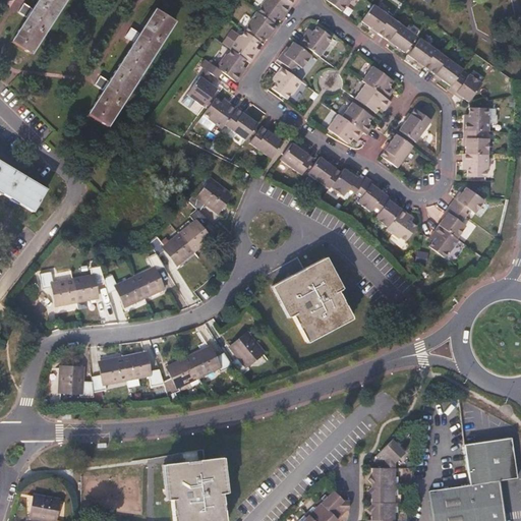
[(11,42),(30,54),(64,0),(37,0),(32,9),(24,5),(22,9),(19,13),(26,17),(11,42)]
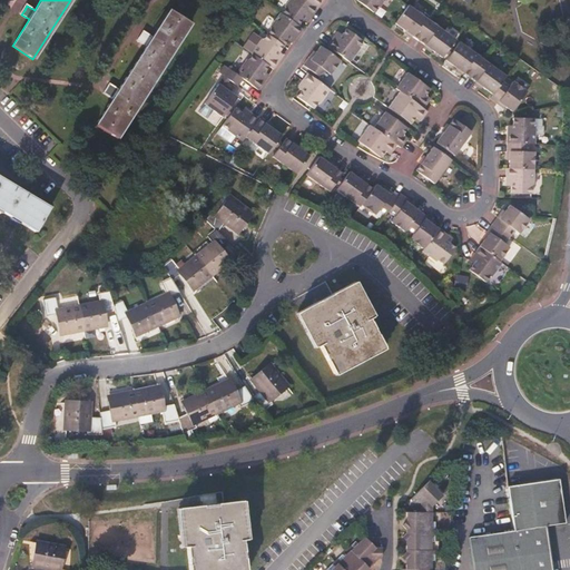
[(305,20),(310,13),(312,15),(317,8),(307,0),(295,0),(295,1),(292,0),(287,0),(279,11),(301,27),(305,20)]
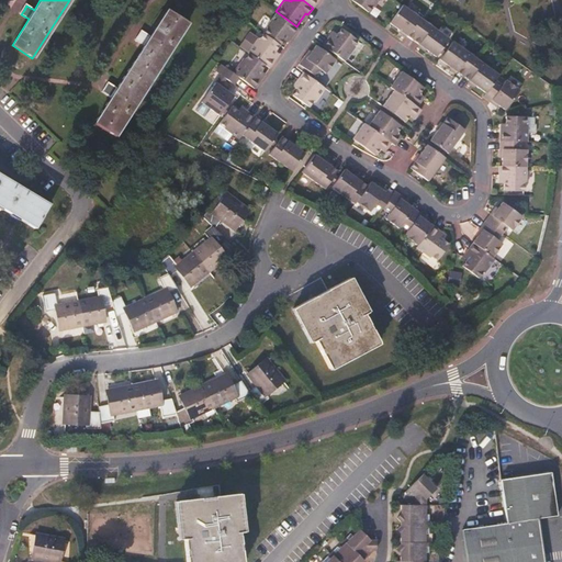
[(379,0),(353,0),(369,11),(373,4),(374,6),(379,0)]
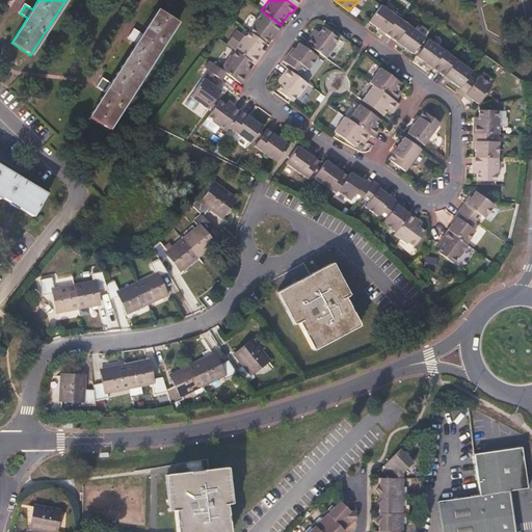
[(391,37),(403,21),(381,5),(380,6),(369,21),(379,28),(380,27),(386,31),(384,32),(391,37)]
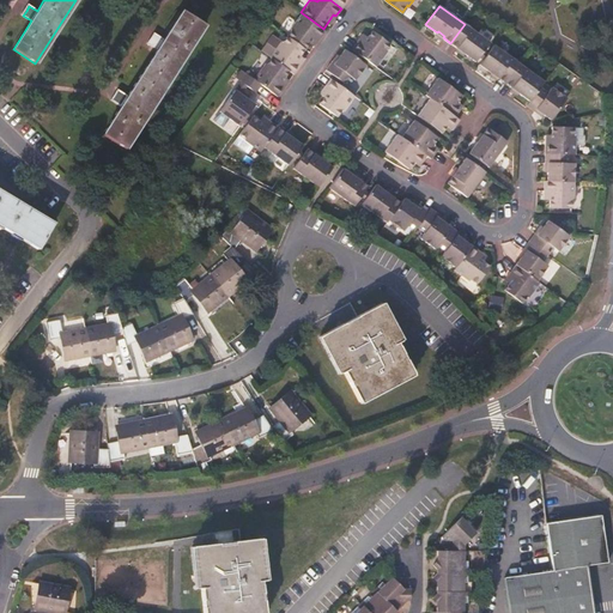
[(103,135),(125,150),(204,26),(181,11),(163,40),(156,34),(152,40),(149,44),(157,49),(127,96),(120,91),(116,96),(113,101),(121,107),(103,135)]
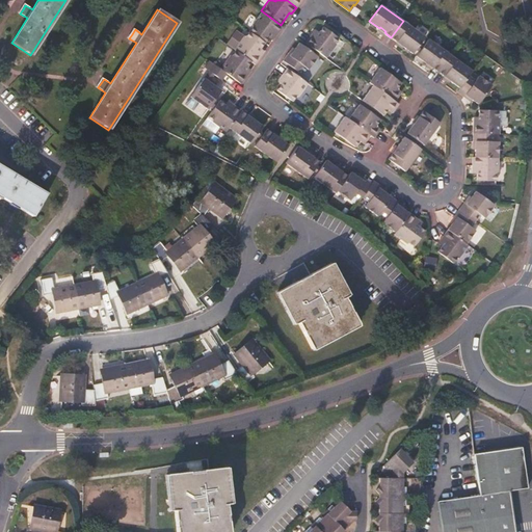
[(275,36),(283,26),(281,25),(261,10),(251,25),(253,26),(249,31),(265,43),(268,37),(272,33),(275,36)]
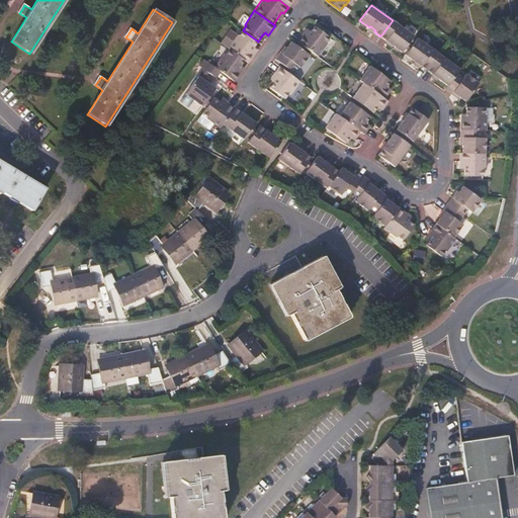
[(413,36),(393,20),(380,36),(387,41),(389,40),(393,44),(393,45),(402,52),(404,49),(409,41),(413,36)]
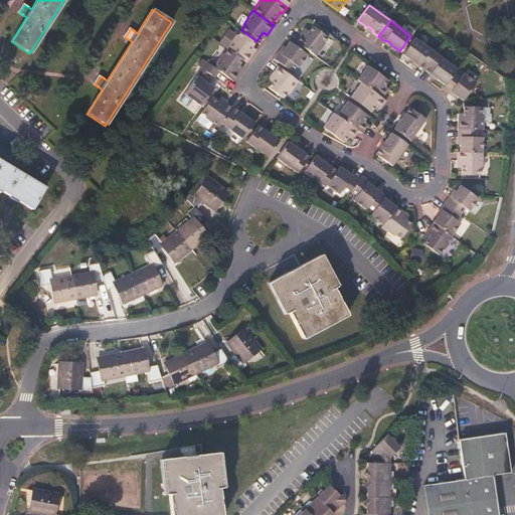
[(325,43),(324,41),(327,37),(313,26),(310,31),(307,35),(303,32),(296,41),(305,47),(316,56),(325,43)]
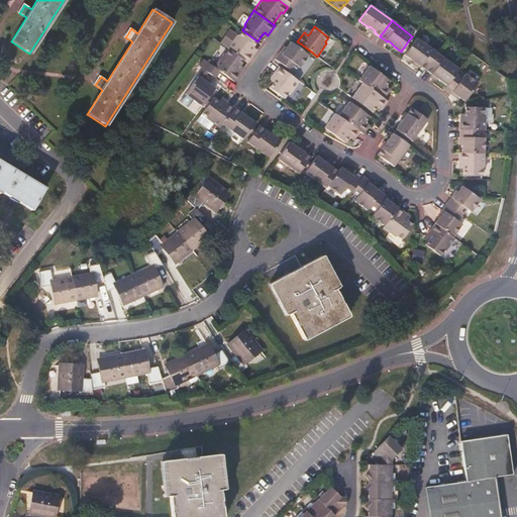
[(250,50),(253,46),(257,41),(242,30),(238,35),(236,34),(227,47),(245,62),(248,64),(255,54),(250,50)]
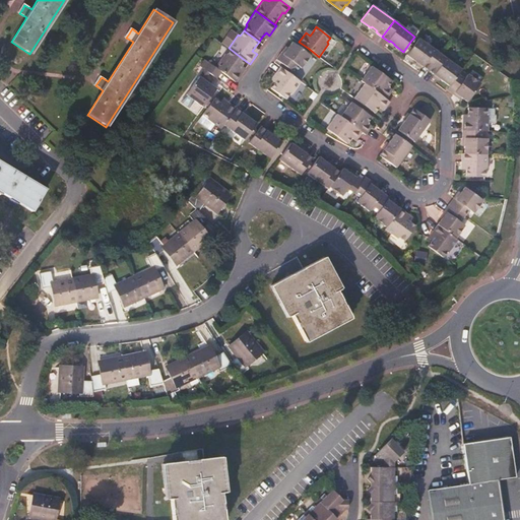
[(428,71),(440,55),(418,39),(414,45),(409,52),(406,55),(416,62),(417,61),(423,65),(421,66),(428,71)]
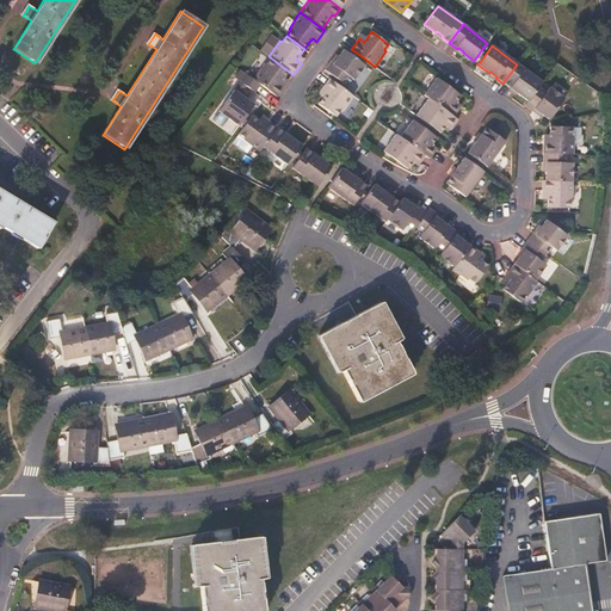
[(362,56),(351,49),(349,54),(358,61),(362,56)]
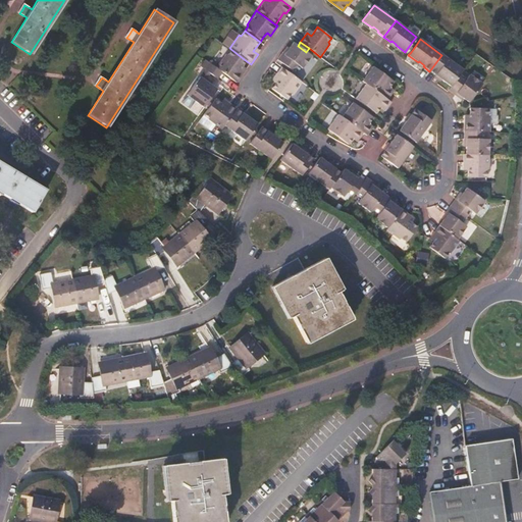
[(411,52),(416,45),(412,42),(407,49),(411,52)]
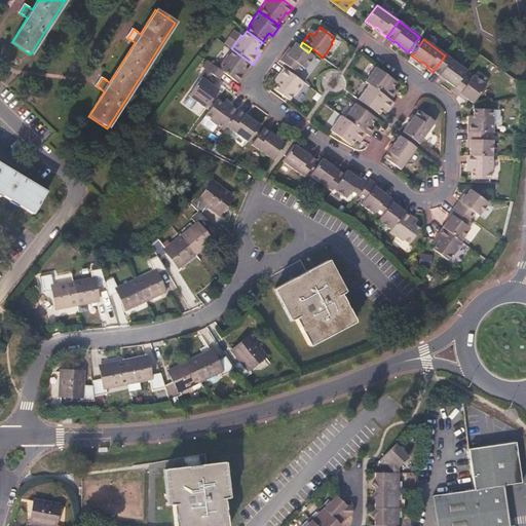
[(306,68),(314,57),(308,52),(300,46),(296,43),(293,48),(288,54),(286,53),(282,60),(288,64),(294,69),(297,71),(301,65),(306,68)]
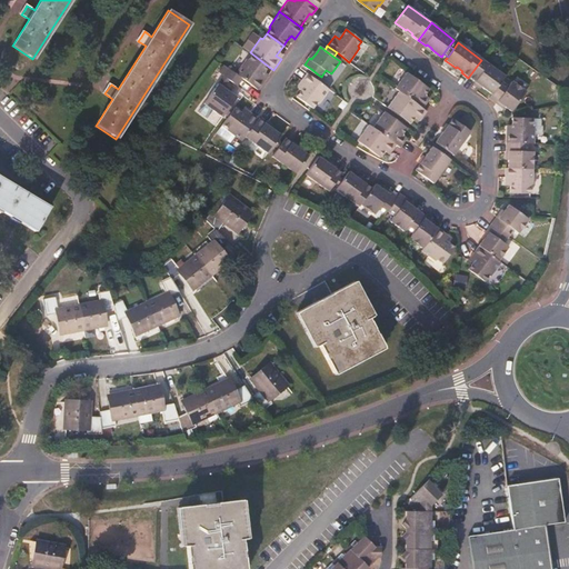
[(267,73),(270,68),(250,52),(240,66),(245,70),(240,77),(242,78),(259,90),(265,82),(262,80),(267,73)]
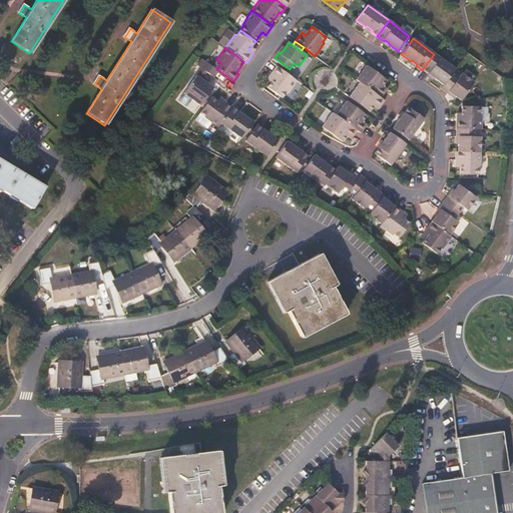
[(456,69),(434,54),(422,70),(429,74),(430,73),(435,78),(435,79),(444,85),(453,73),(456,69)]
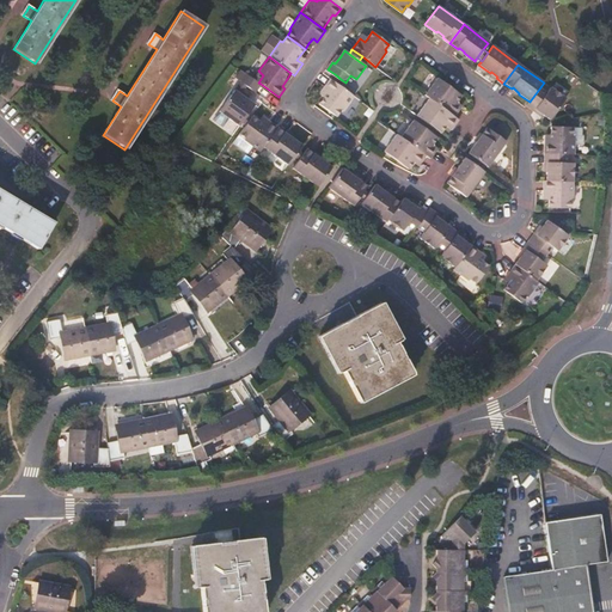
[(258,83),(245,73),(240,80),(246,84),(256,91),(261,84),(258,83)]
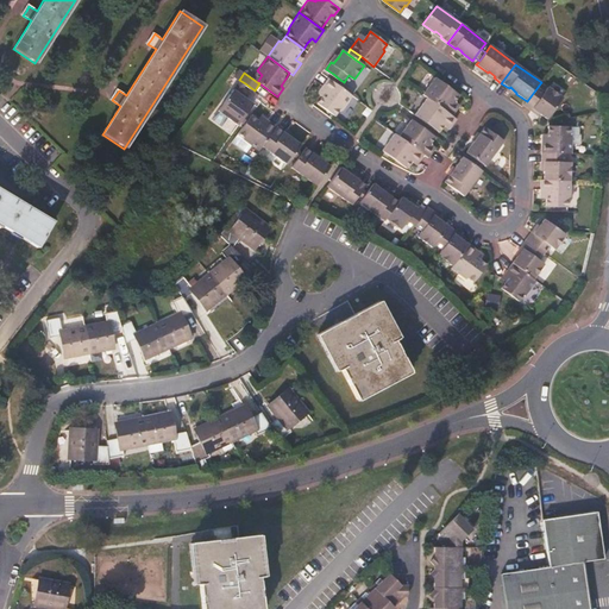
[(340,80),(333,74),(330,79),(338,85),(340,80)]
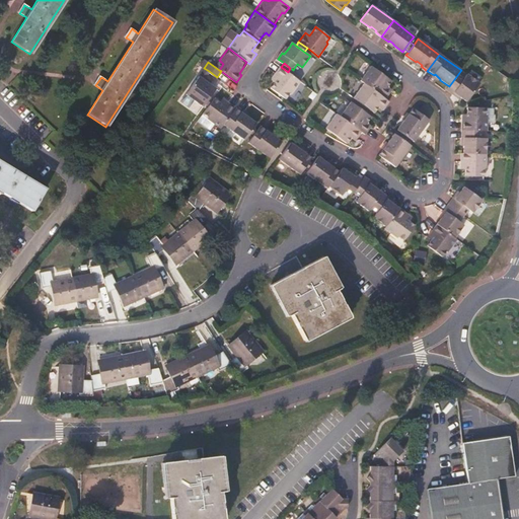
[(387,86),(390,80),(370,66),(360,80),(364,83),(384,98),(389,92),(385,89),(387,86)]
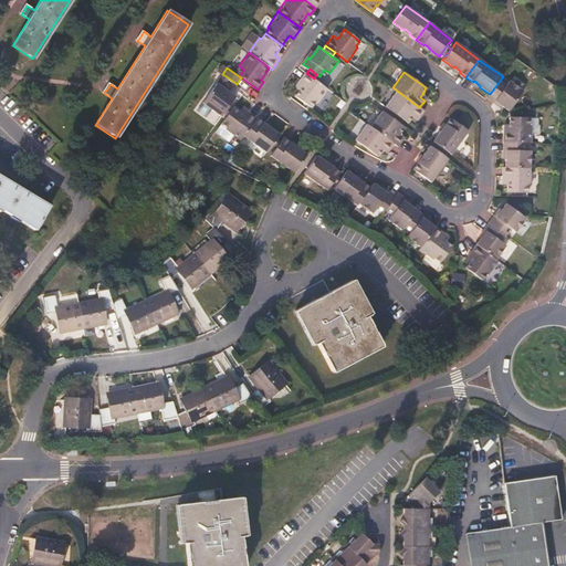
[(318,104),(329,90),(314,79),(306,73),(299,83),(303,86),(301,90),(296,95),(313,107),(316,103),(318,104)]
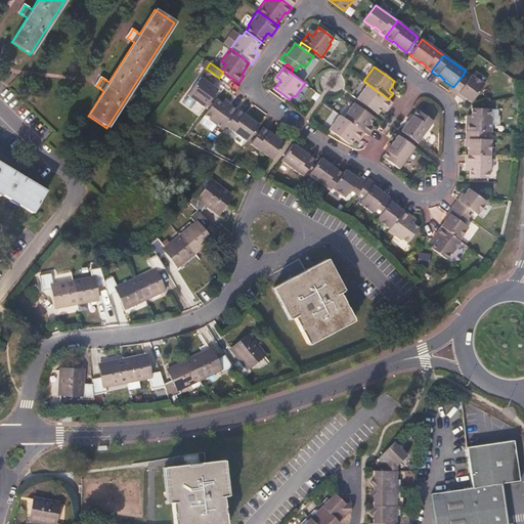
[(208,76),(211,72),(206,69),(201,75),(211,83),(213,80),(208,76)]
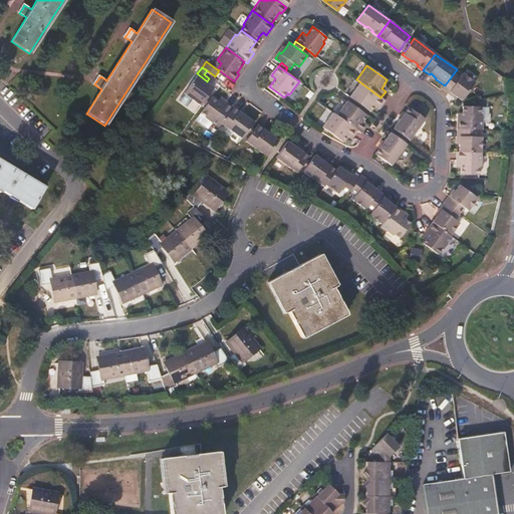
[(214,86),(207,81),(197,73),(184,91),(202,103),(204,101),(209,94),(214,86)]
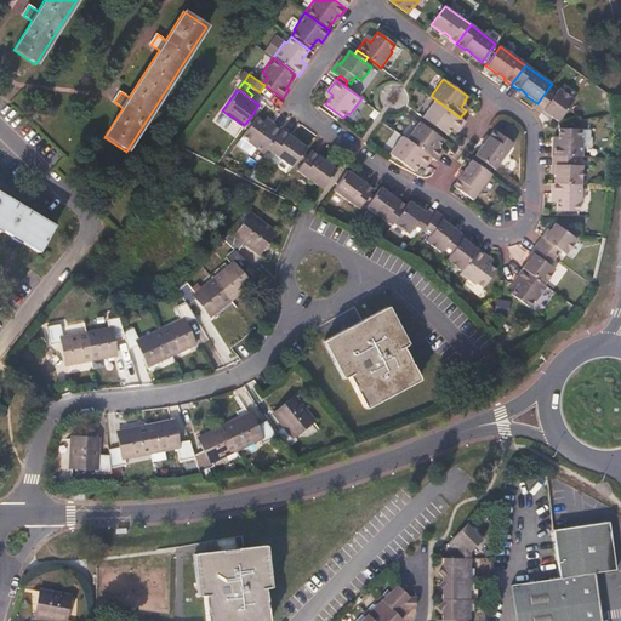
[(559,123),(575,101),(559,90),(556,95),(548,89),(537,103),(534,108),(542,114),(545,112),(553,118),(559,123)]
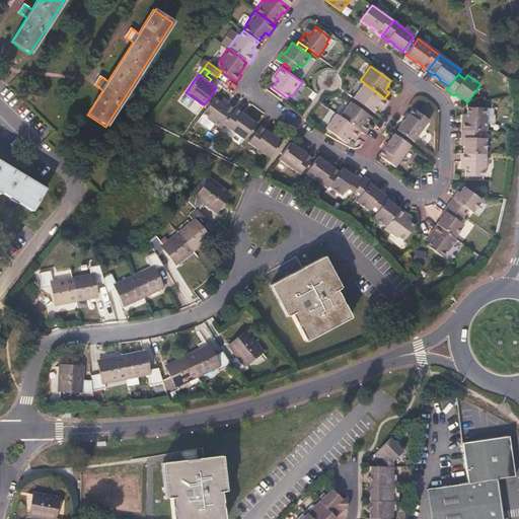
[(388,100),(384,98),(364,83),(354,97),(374,113),(378,106),(380,103),(384,106),(388,100)]
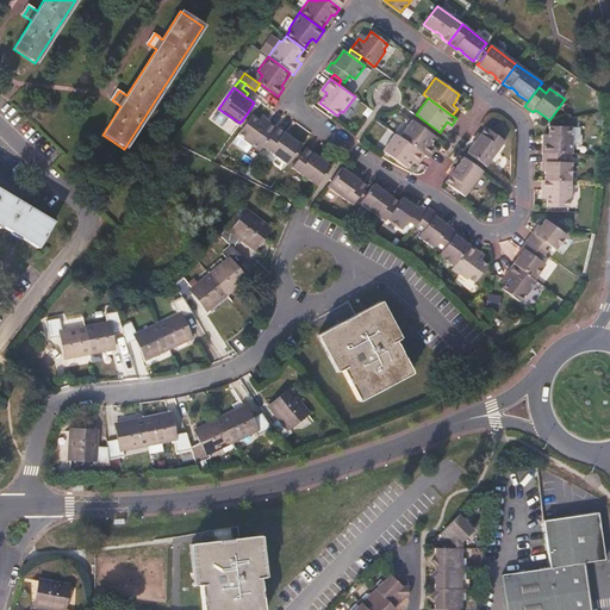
[(246,123),(251,116),(248,112),(242,120),(246,123)]
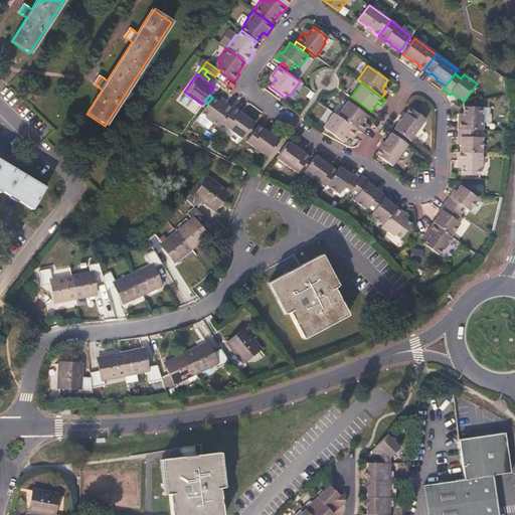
[(222,123),(233,107),(227,103),(225,105),(219,100),(213,96),(212,98),(207,104),(200,113),(213,122),(216,119),(222,123)]
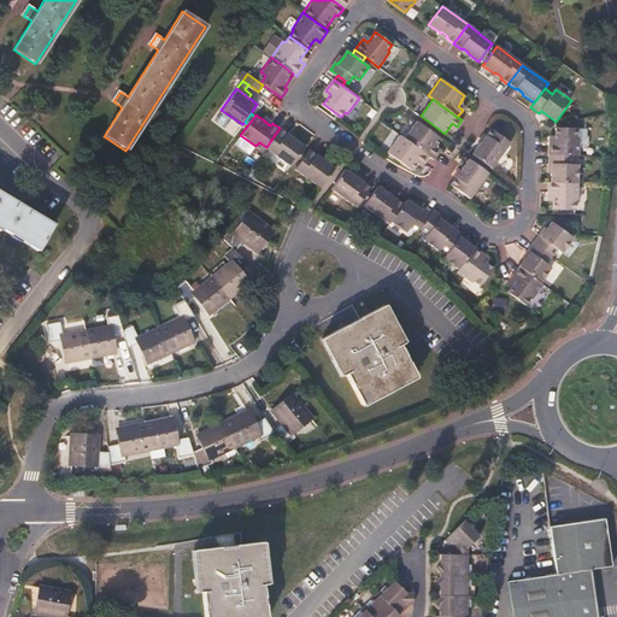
[(441,139),(416,122),(404,139),(430,158),(434,160),(439,153),(433,150),(436,146),(441,139)]
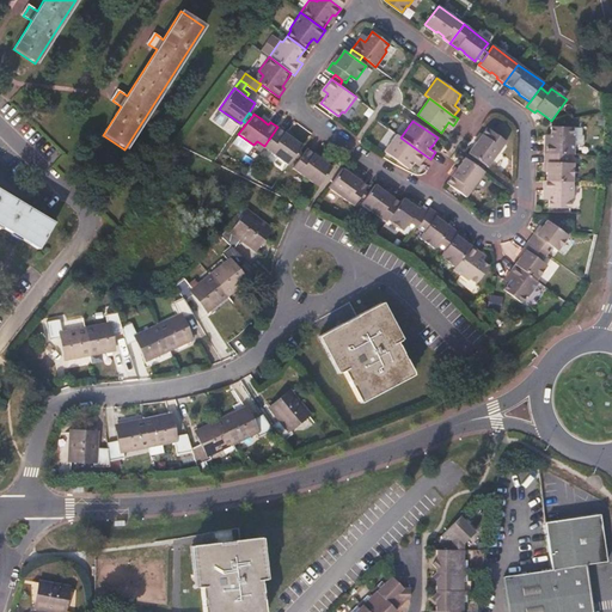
[(488,166),(506,140),(485,126),(482,133),(483,134),(478,141),(476,140),(467,152),(488,166)]
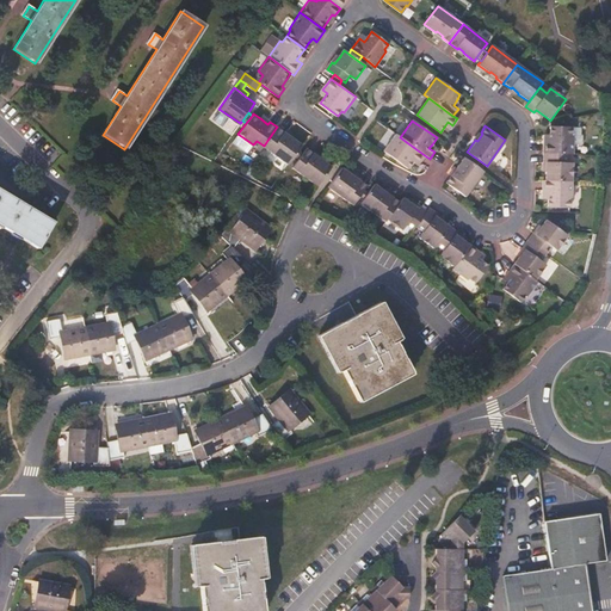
[(575,154),(575,135),(573,135),(574,127),(551,125),(551,134),(551,139),(545,139),(544,153),(568,154),(575,154)]
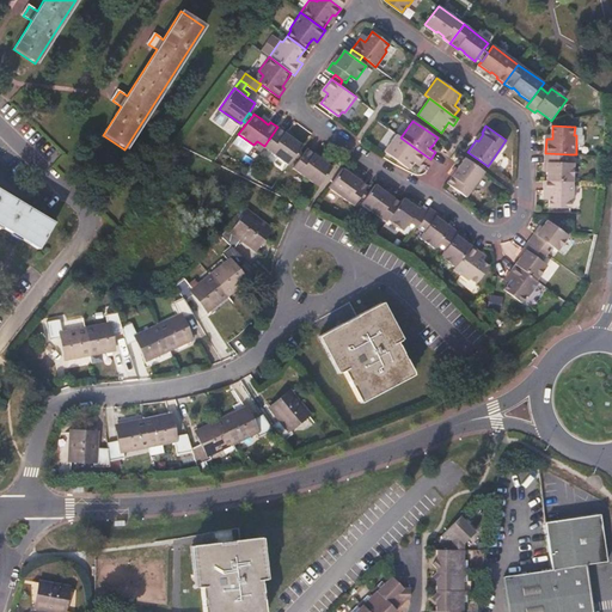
[(277,127),(264,146),(289,164),(295,157),(300,150),(303,146),(293,138),(291,140),(285,135),(286,133),(277,127)]
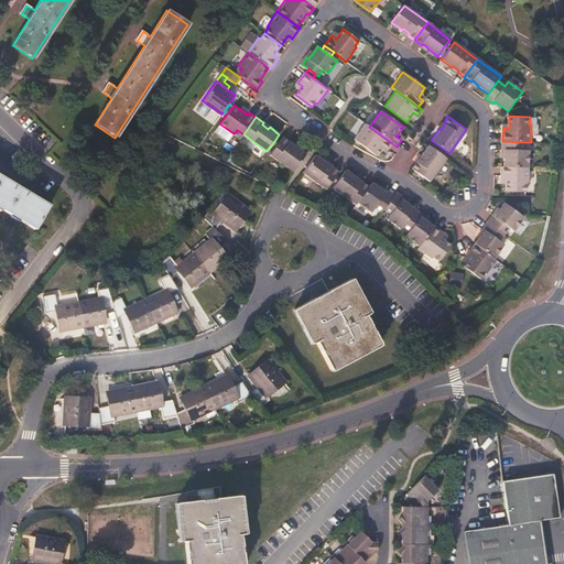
[(441,130),(445,123),(444,122),(442,120),(436,127),(438,129),(441,130)]
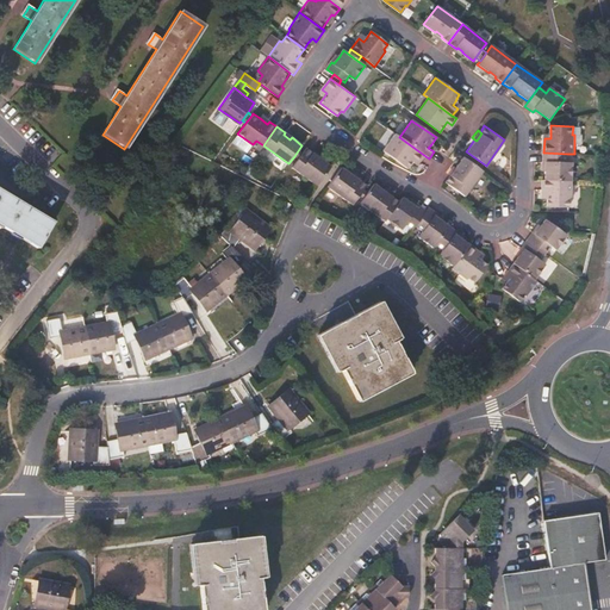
[(425,156),(399,137),(396,135),(384,151),(408,168),(412,162),(415,159),(419,163),(425,156)]
